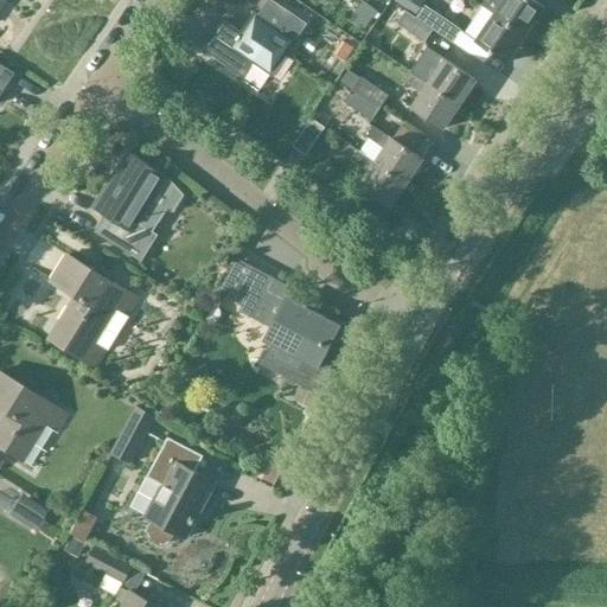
[(496,16),(528,37),(547,10),(531,0),(505,0),(506,0),(505,0),(484,0),(481,6),(496,16)]
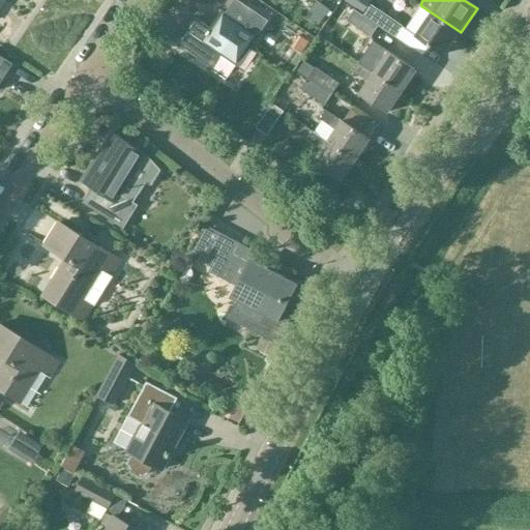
[(362,17),(378,27),(394,38),(402,27),(370,5),(362,17)]
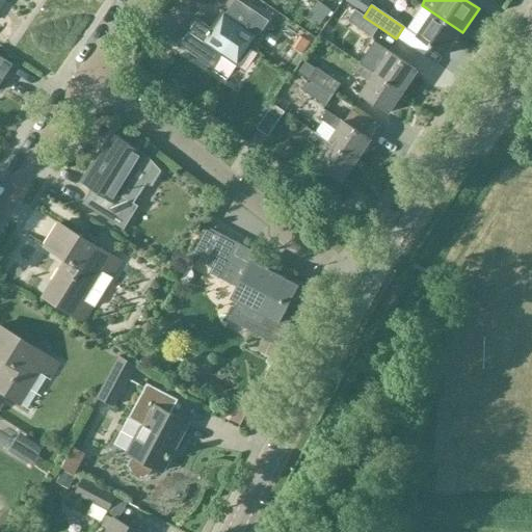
[(462,32),(434,14),(422,5),(414,18),(418,20),(410,31),(419,37),(447,56),(462,32)]
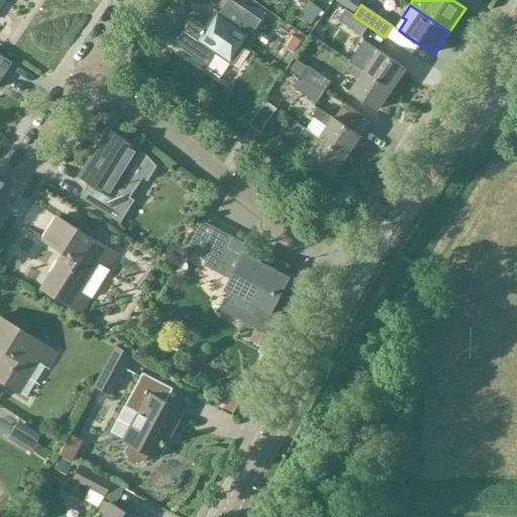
[(369,26),(353,16),(346,11),(338,21),(362,37),(369,26)]
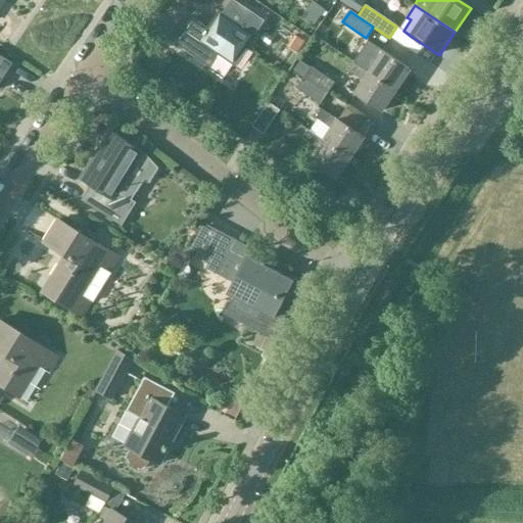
[(192,19),(175,45),(197,59),(195,62),(209,72),(219,57),(235,68),(255,37),(220,12),(207,30),(192,19)]
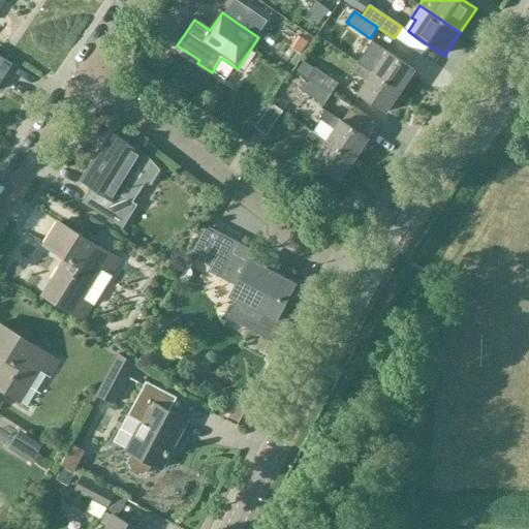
[(374,74),(401,93),(415,71),(389,53),(387,54),(372,43),(367,52),(382,62),(374,74)]
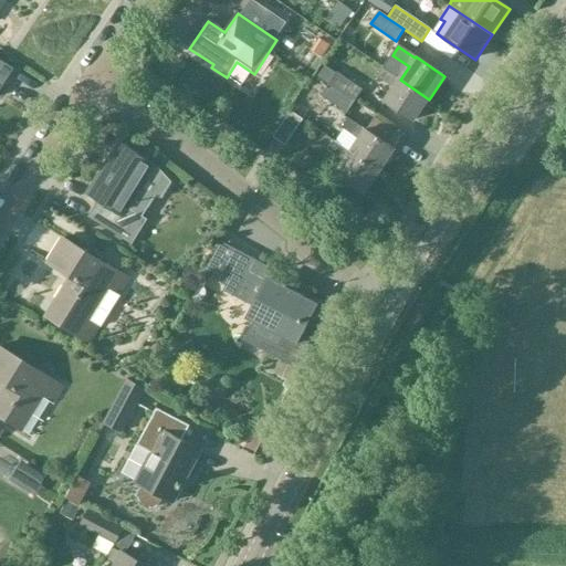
[(0,90),(12,70),(0,62),(0,90)]
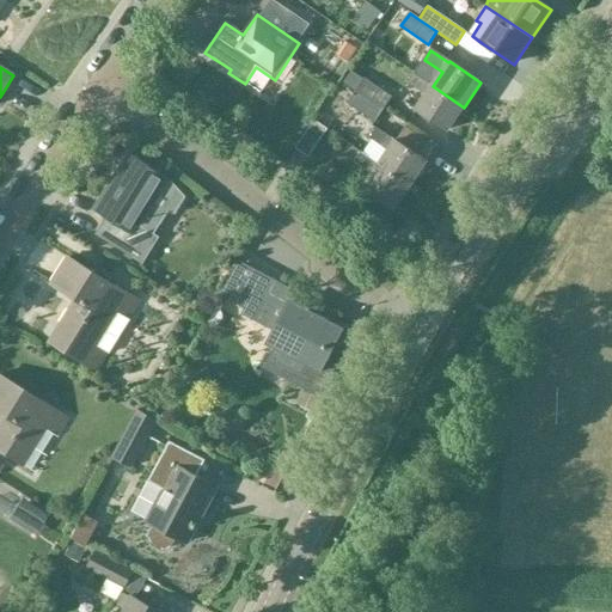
[(464,108),(433,86),(415,74),(408,84),(427,96),(416,110),(447,132),(464,108)]
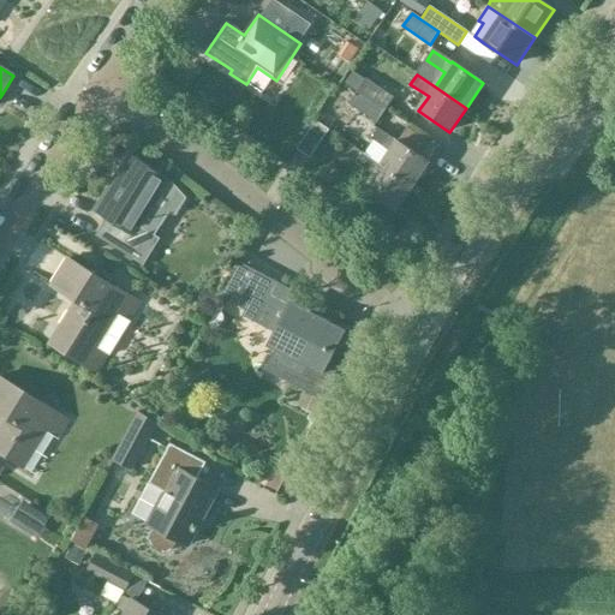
[(358,93),(386,112),(394,99),(366,81),(358,93)]
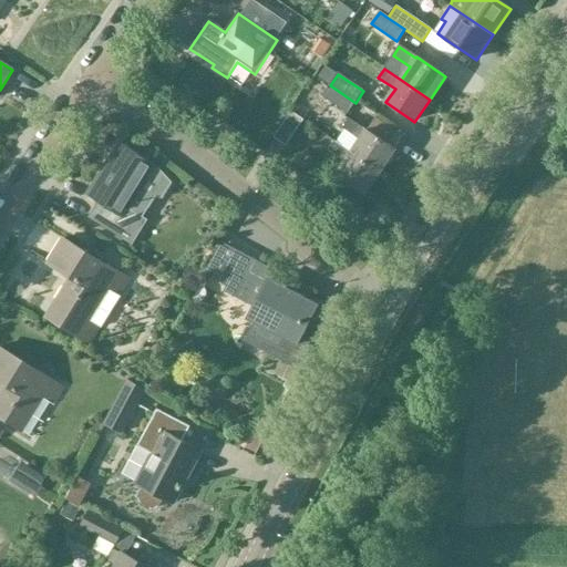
[(348,114),(356,103),(330,85),(322,98),(348,114)]
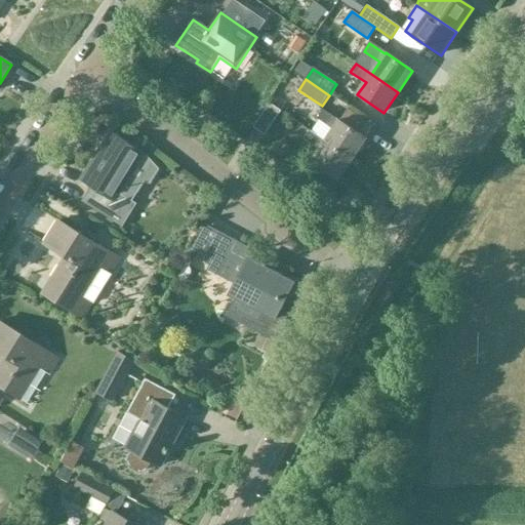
[(254,129),(263,134),(266,136),(281,113),(270,106),(254,129)]
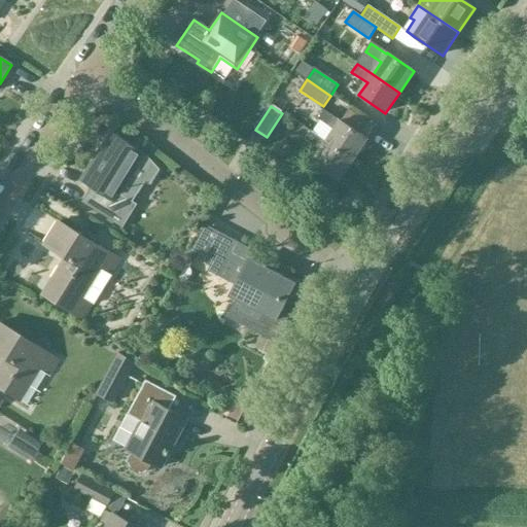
[(326,143),(354,161),(369,139),(341,121),(325,111),(319,120),(335,131),(326,143)]
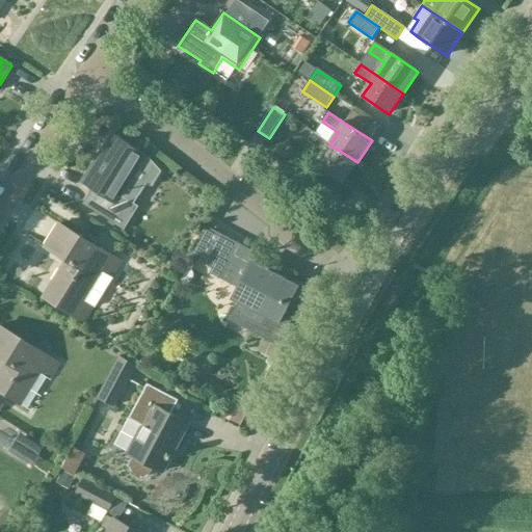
[(357,162),(329,144),(314,133),(308,142),(323,153),(315,165),(343,184),(357,162)]
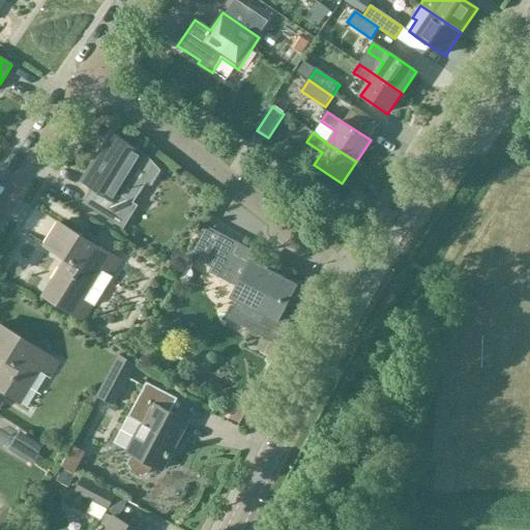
[(142,156),(143,155),(113,136),(99,158),(96,156),(81,182),(91,188),(82,204),(122,229),(137,206),(133,204),(144,184),(150,186),(160,172),(147,157),(147,158),(146,159),(142,156)]
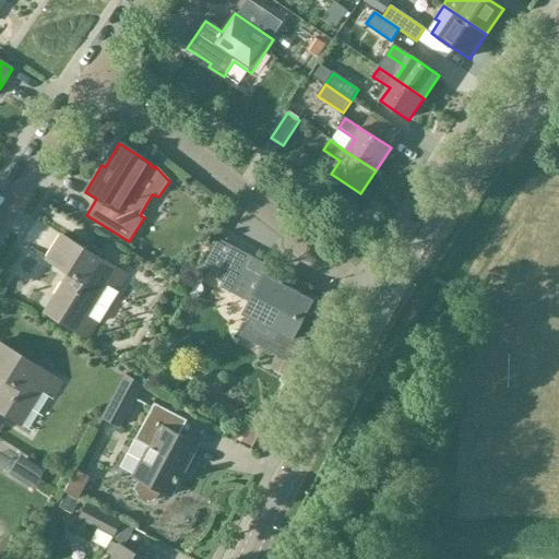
[(117,290),(126,275),(62,236),(47,260),(70,275),(46,313),(87,339),(96,324),(86,318),(107,284),(117,290)]
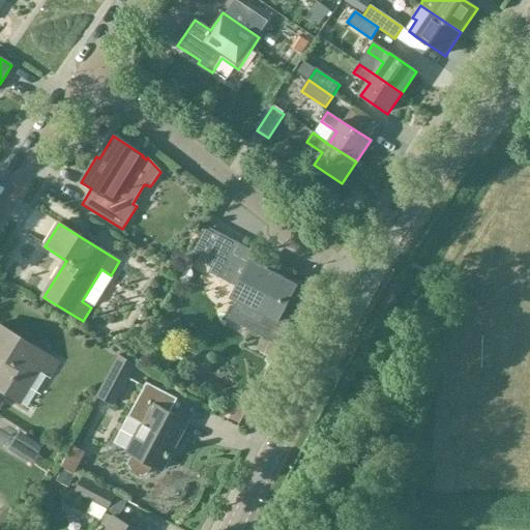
[(251,251),(240,245),(206,228),(190,257),(211,268),(208,273),(237,288),(231,298),(237,301),(229,319),(275,343),(294,314),(292,313),(291,315),(285,311),(297,287),(245,260),(251,251)]
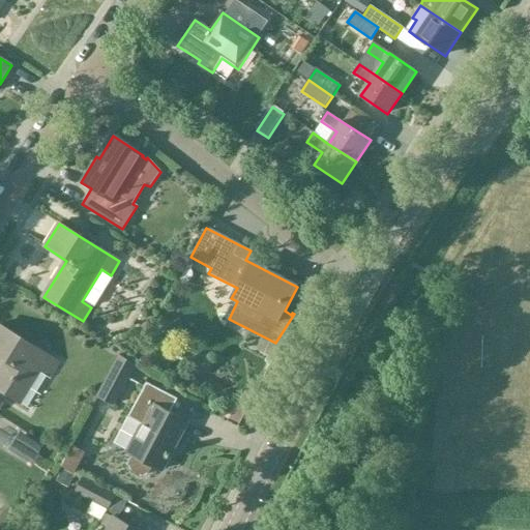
[(48,378),(57,362),(0,327),(0,358),(4,361),(0,367),(0,391),(18,404),(37,372),(48,378)]
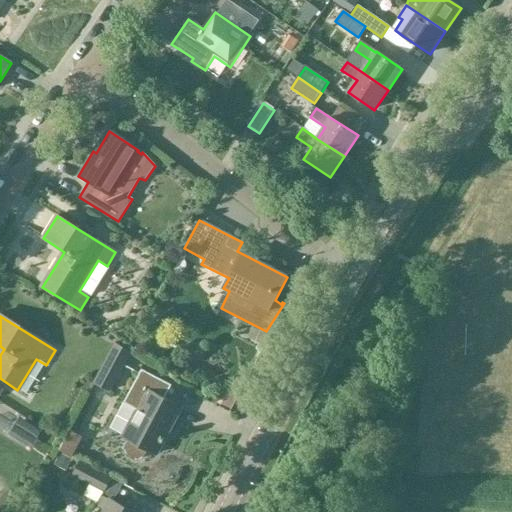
[(114,344),(94,382),(110,391),(130,352),(114,344)]
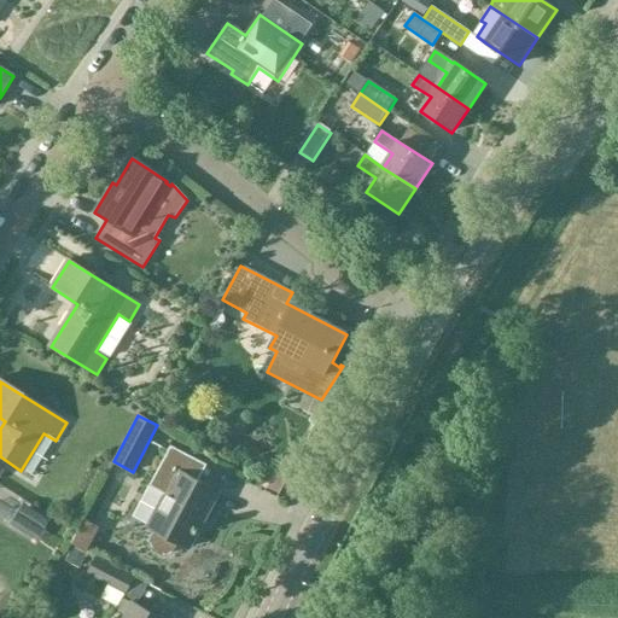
[(172,553),(178,542),(190,548),(219,491),(198,481),(207,465),(170,445),(149,487),(165,495),(149,526),(155,530),(149,541),(150,546),(152,551),(162,557),(168,557),(172,553)]
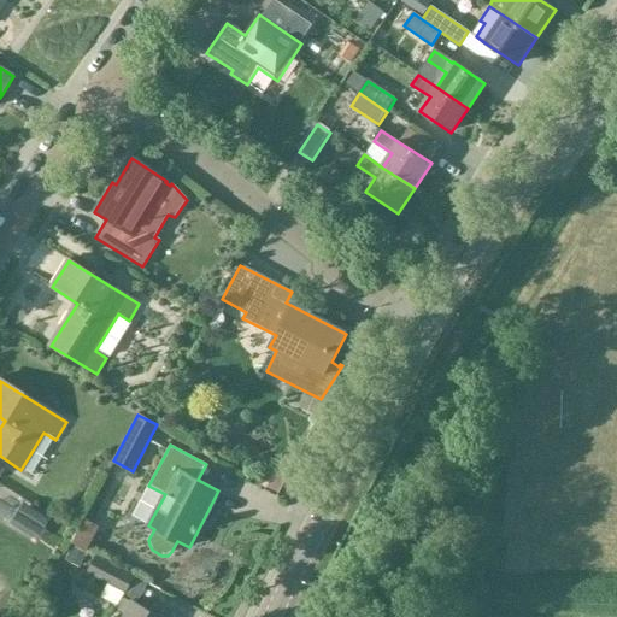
[(252,487),(272,498),(280,485),(259,474),(252,487)]
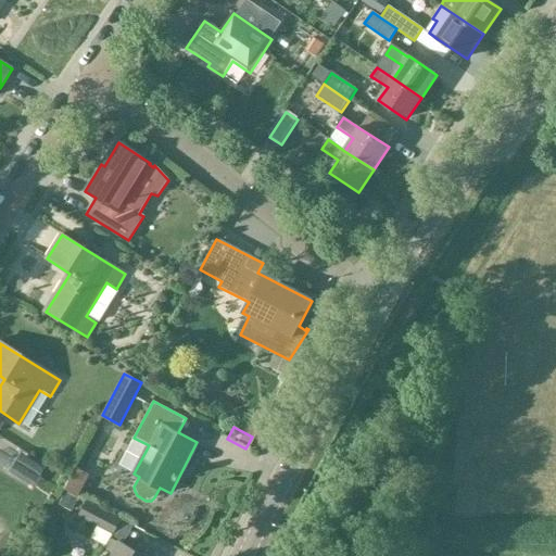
[(207,505),(217,494),(205,485),(197,496),(207,505)]
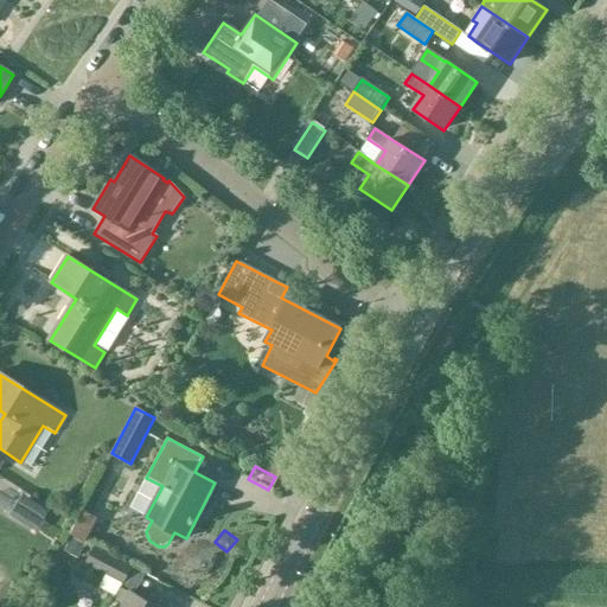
[(121,606),(157,606),(134,595),(144,577),(129,572),(132,567),(94,547),(85,563),(122,583),(113,601),(122,606),(121,606)]
